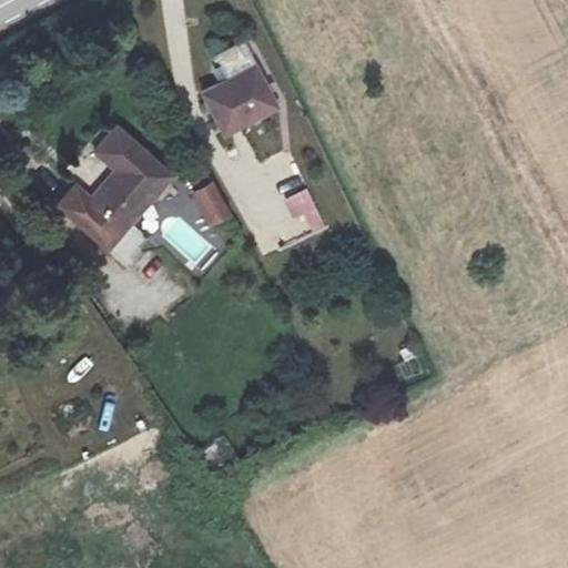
[(257,68),(203,97),(224,139),(277,109),(257,68)]
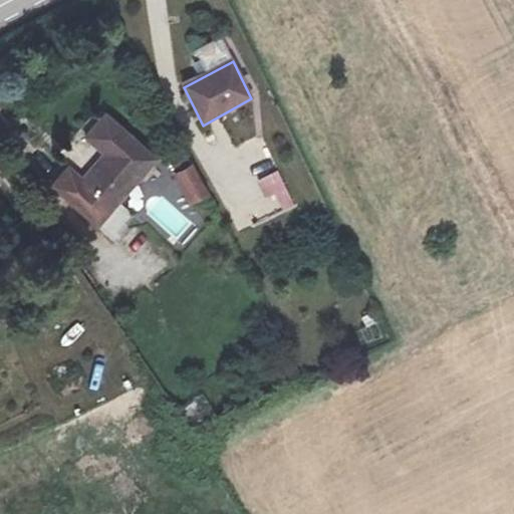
[(155,160),(112,124),(98,142),(110,153),(83,185),(71,175),(56,192),(99,227),(155,160)]
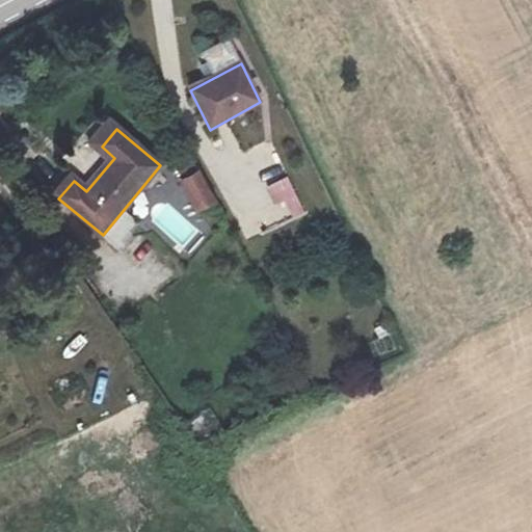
[(196,212),(218,203),(203,169),(181,180),(196,212)]
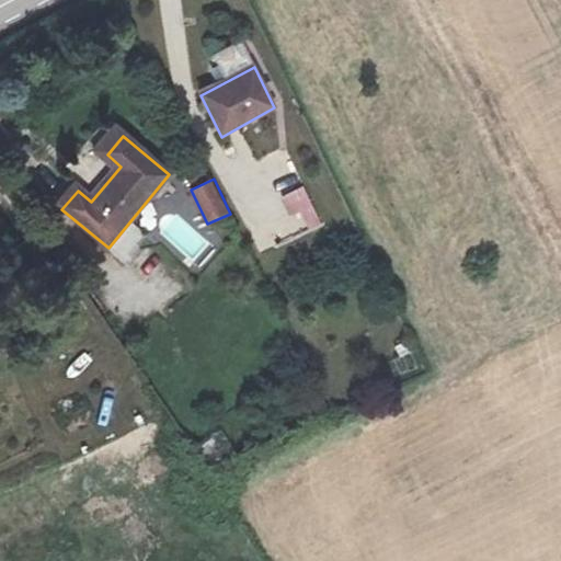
[(283,195),(299,232),(321,222),(306,185),(283,195)]
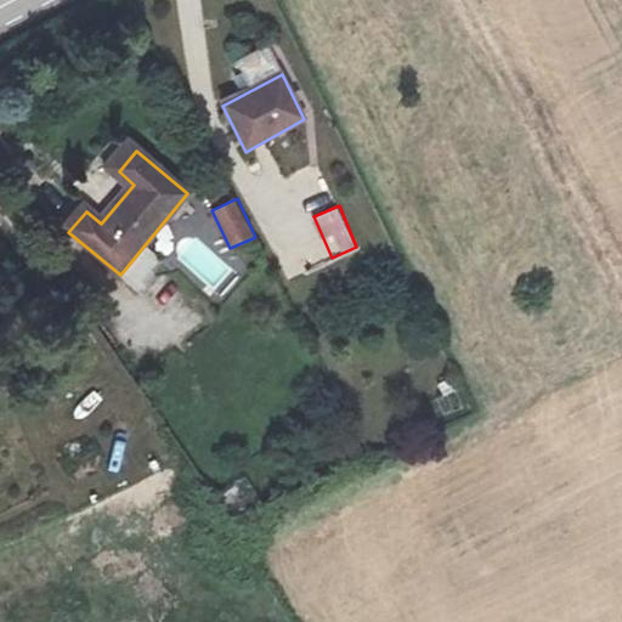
[(191,233),(171,254),(222,300),(242,278),(191,233)]
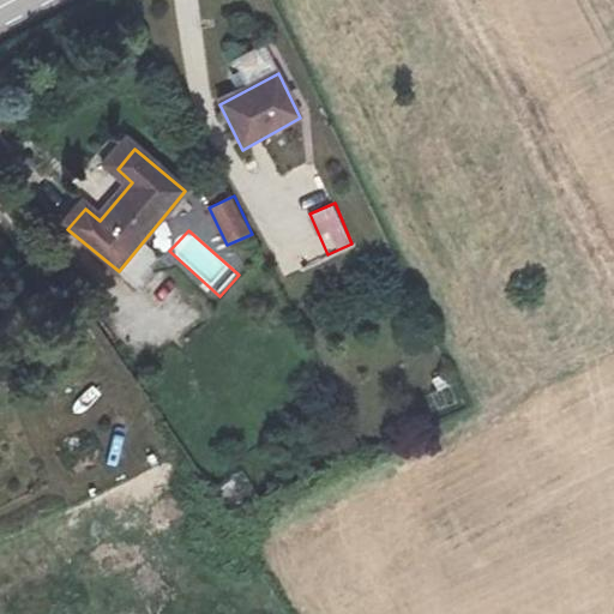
[(120,271),(139,290),(167,263),(148,244),(120,271)]
